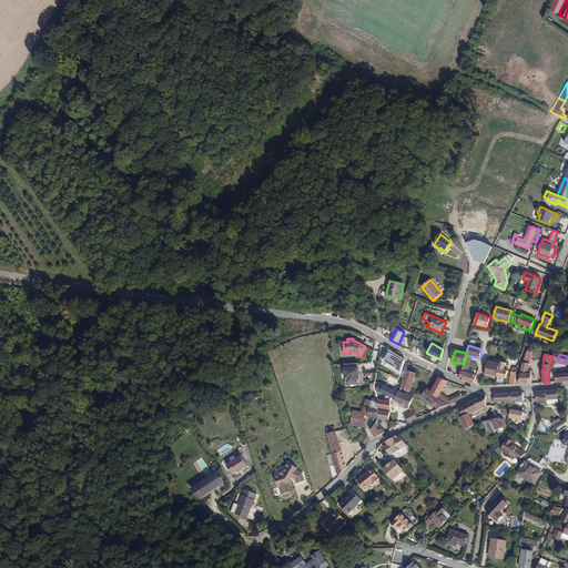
[(467,373),(472,356),(466,355),(464,364),(464,365),(460,376),(459,379),(474,384),(476,376),(467,373)]
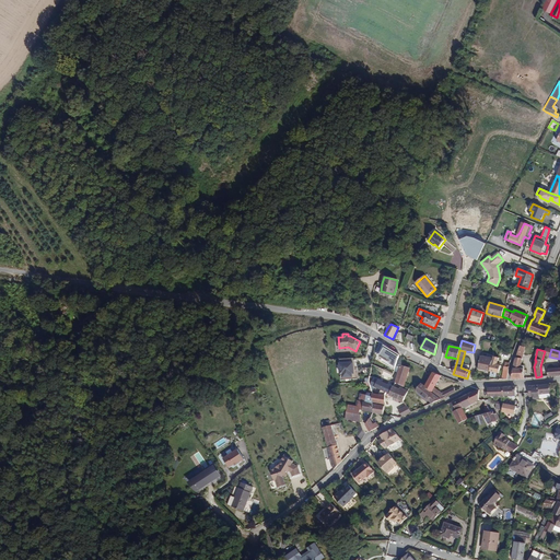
[(559,366),(548,369),(548,376),(559,375),(559,354),(559,359),(559,366)]
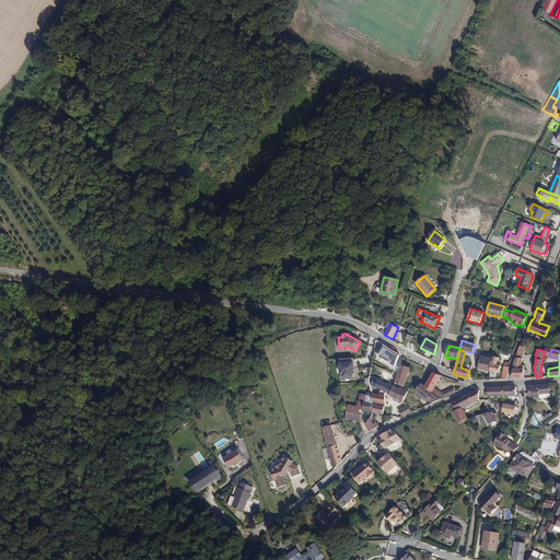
[(476,369),(490,372),(490,371),(492,359),(479,357),(476,369)]
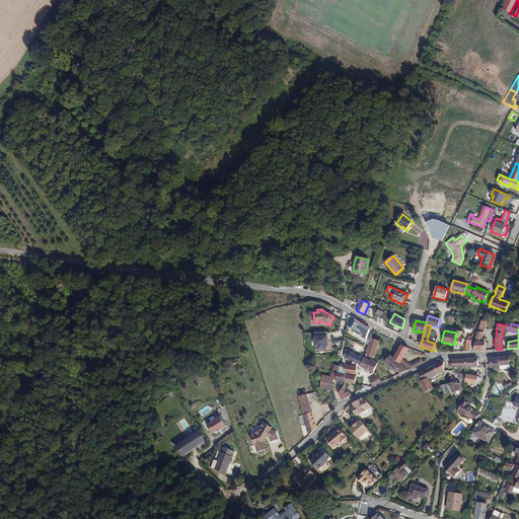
[(454,344),(457,345),(463,346),(464,339),(460,338),(462,331),(457,330),(456,332),(454,344)]
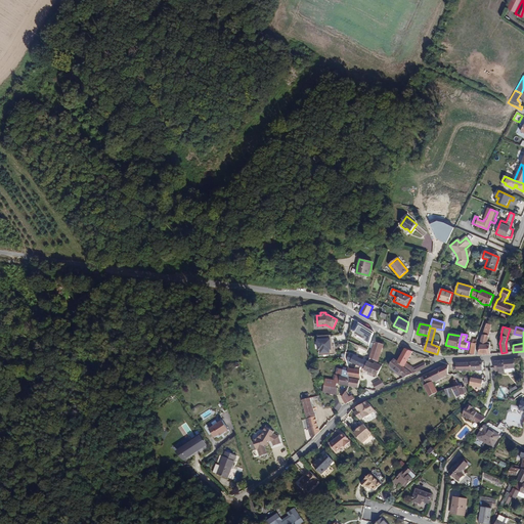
[(481,338),(479,354),(490,354),(490,342),(488,342),(488,336),(482,335),(481,338)]
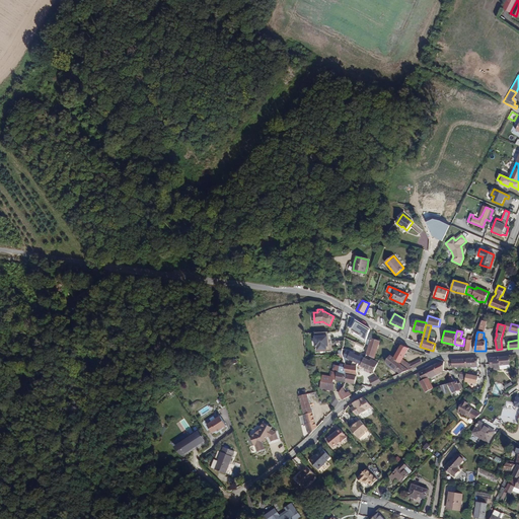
[(331,348),(330,332),(315,332),(316,347),(318,347),(318,352),(331,351),(331,348)]
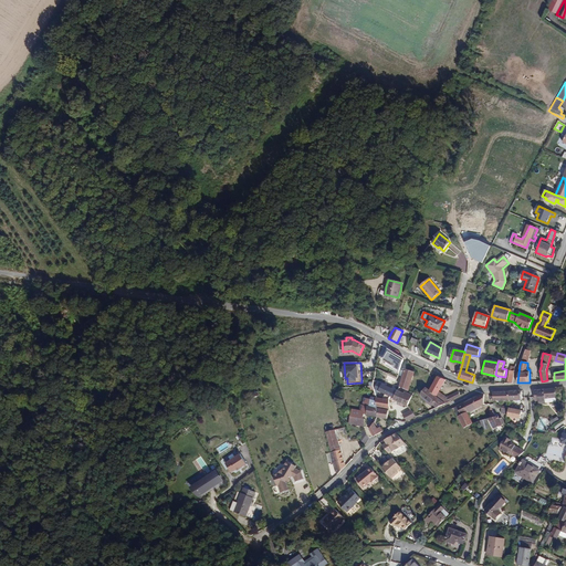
[(413,373),(405,369),(399,386),(408,390),(413,373)]
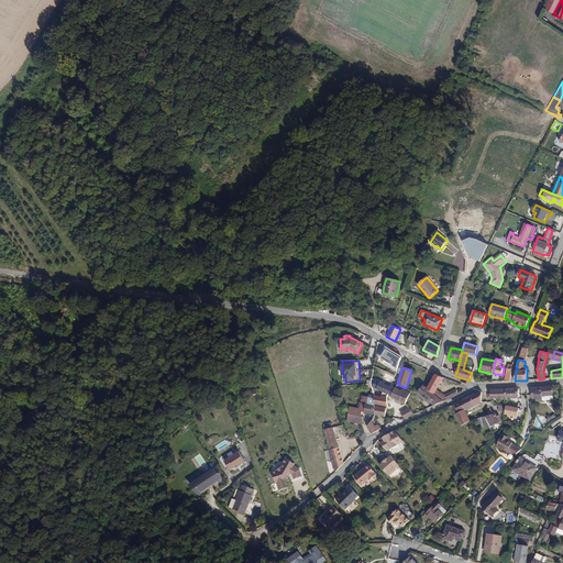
[(435,374),(432,379),(428,388),(427,389),(443,401),(449,398),(444,396),(437,389),(443,377),(435,374)]
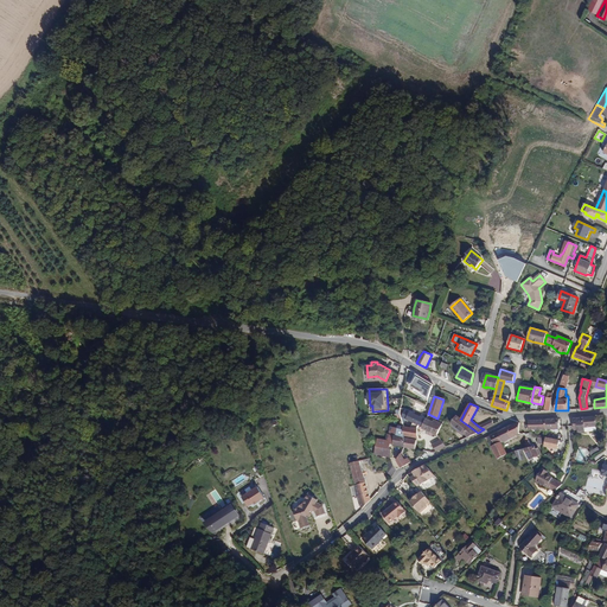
[(427,419),(401,408),(401,410),(401,414),(403,427),(404,436),(417,438),(419,438),(417,428),(419,426),(423,427),(422,428),(428,430),(436,435),(438,435),(442,423),(440,422),(440,423),(435,420),(434,422),(427,419)]
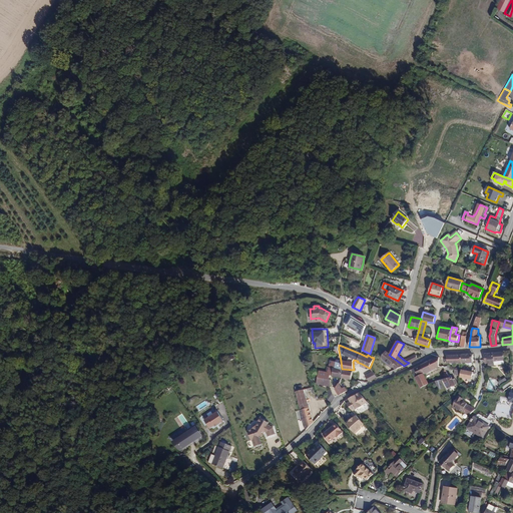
[(389,355),(390,354),(387,352),(382,358),(396,370),(404,366),(389,355)]
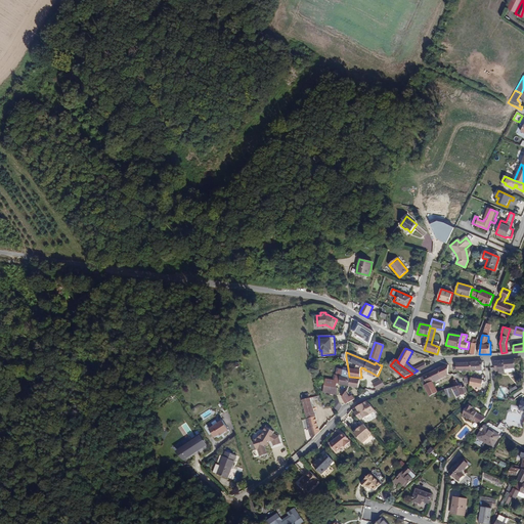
[(497,361),(495,361),(495,372),(498,372),(498,374),(505,373),(505,369),(515,368),(514,359),(498,360),(497,361)]
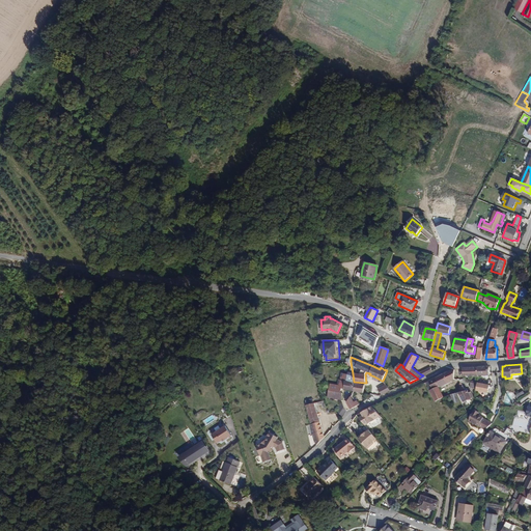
[(477,375),(478,367),(462,368),(463,375),(477,375)]
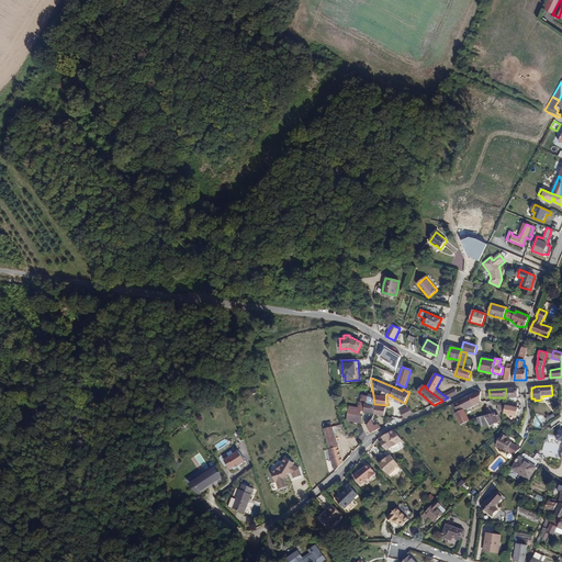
[(517,396),(517,389),(506,389),(505,397),(506,397),(517,396)]
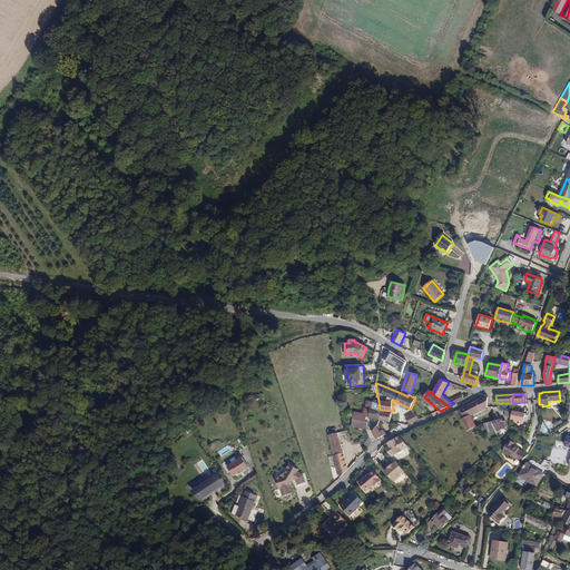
[(472,415),(487,406),(488,395),(467,405),(471,414),(472,415)]
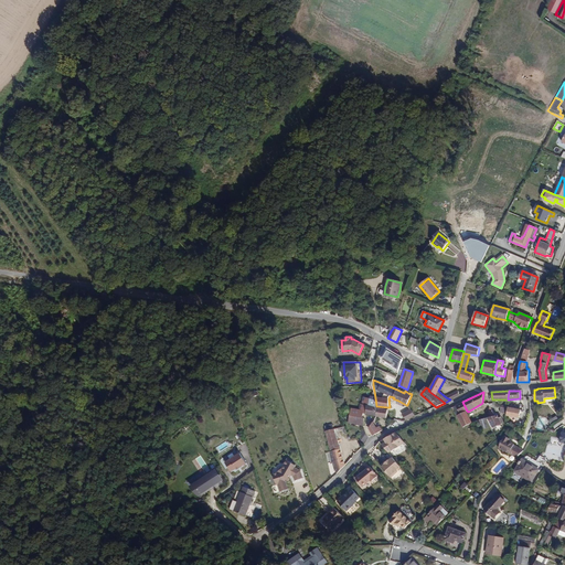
[(376,406),(375,397),(372,396),(371,398),(364,397),(362,405),(361,404),(360,411),(352,409),(350,424),(364,426),(365,419),(363,418),(364,414),(376,415),(376,407),(376,406)]
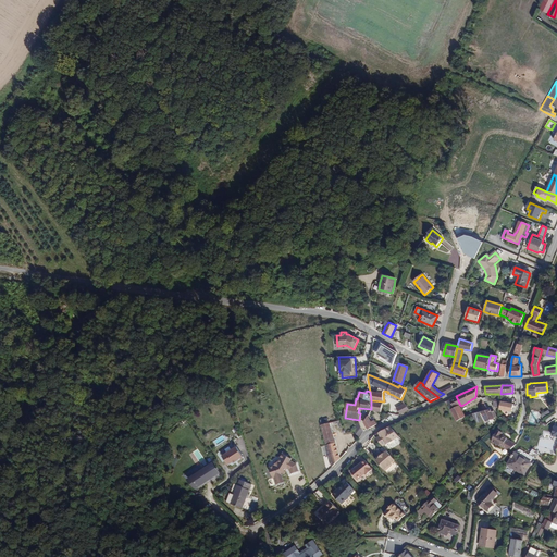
[(459,405),(460,405),(456,396),(449,399),(454,408),(459,405)]
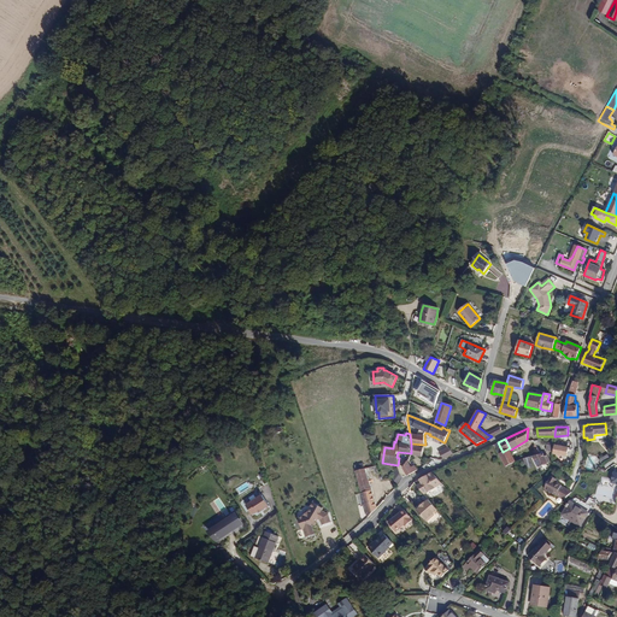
[(554,444),(553,446),(553,451),(566,453),(568,445),(554,444)]
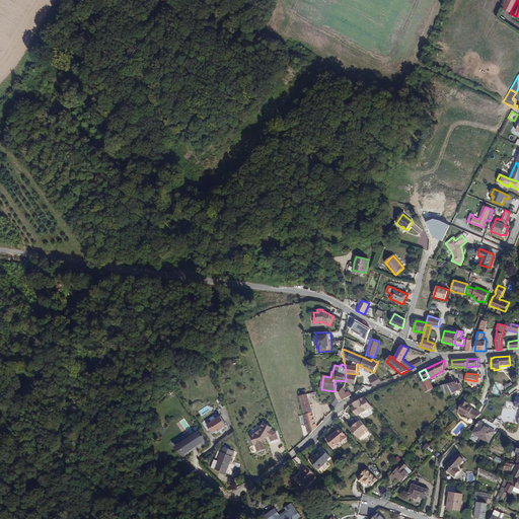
[(346,374),(346,381),(348,382),(351,382),(355,383),(356,379),(356,376),(346,374)]
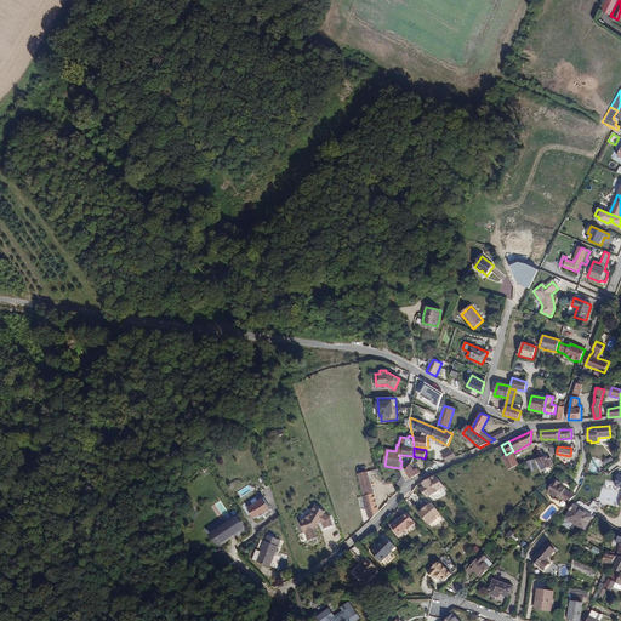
[(457,457),(451,450),(443,455),(438,462),(443,463),(457,457)]
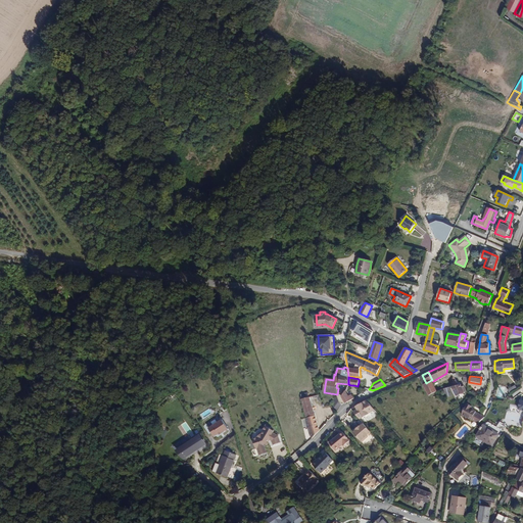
[(436,390),(431,380),(426,383),(423,384),(428,395),(437,391),(436,390)]
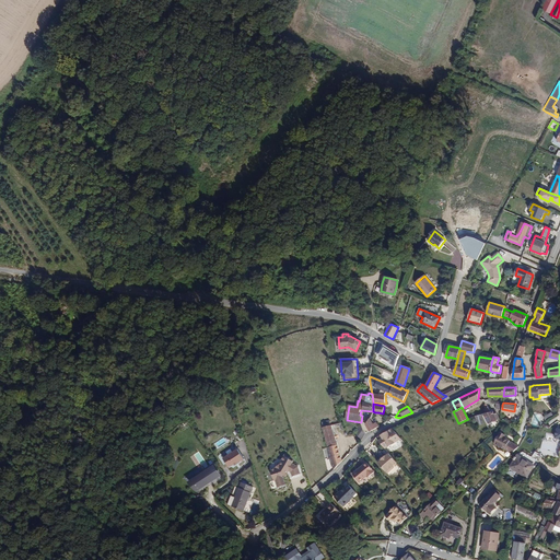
[(490,412),(483,415),(488,424),(498,421),(497,420),(499,419),(497,413),(494,415),(491,409),(489,410),(490,412)]
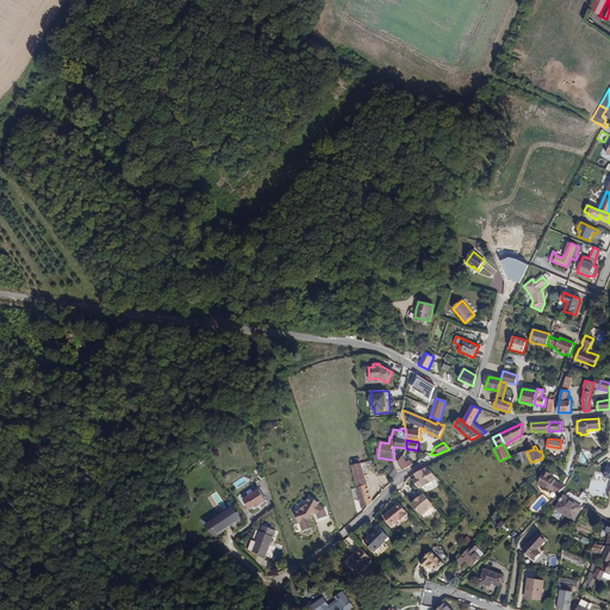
[(595,459),(603,454),(601,449),(592,454),(595,459)]
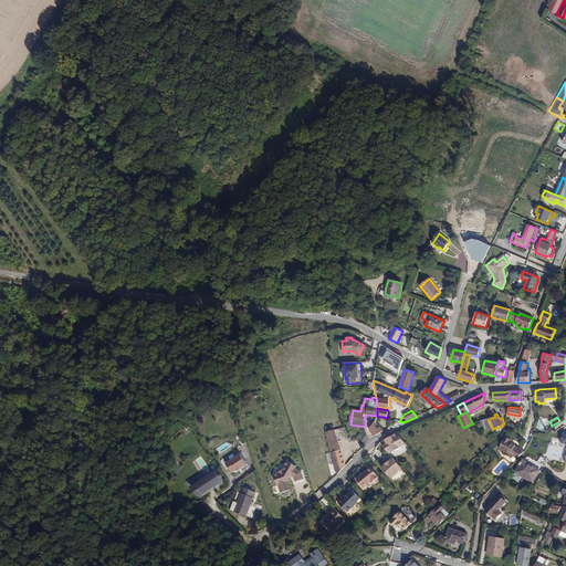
[(374,437),(384,431),(380,427),(378,428),(374,422),(369,429),(374,436),(374,437)]
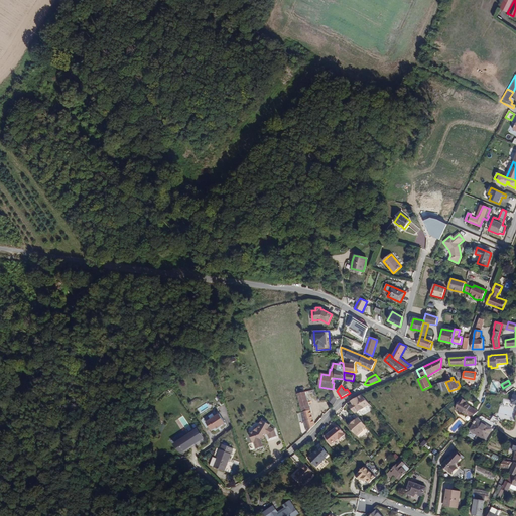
[(307,432),(315,424),(305,392),(304,392),(303,387),(296,389),(297,393),(297,394),(305,423),(307,432)]
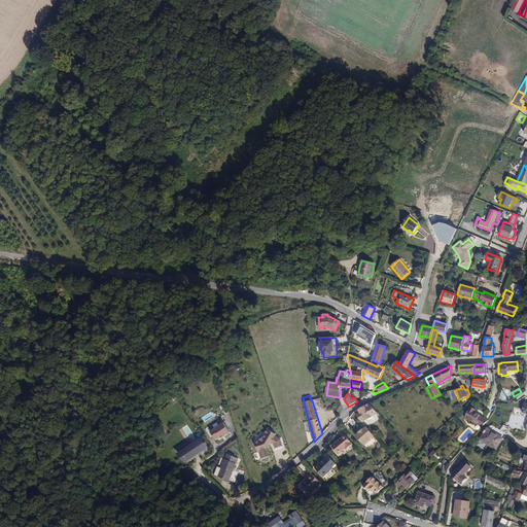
[(342,413),(344,408),(342,403),(339,398),(334,409),(339,416),(340,414),(342,413)]
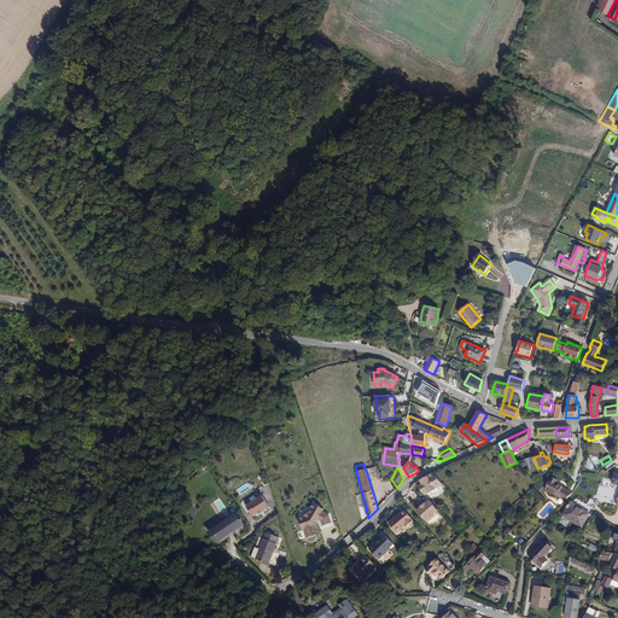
[(423,483),(418,487),(425,495),(436,489),(444,484),(435,472),(429,476),(420,479),(423,483)]
